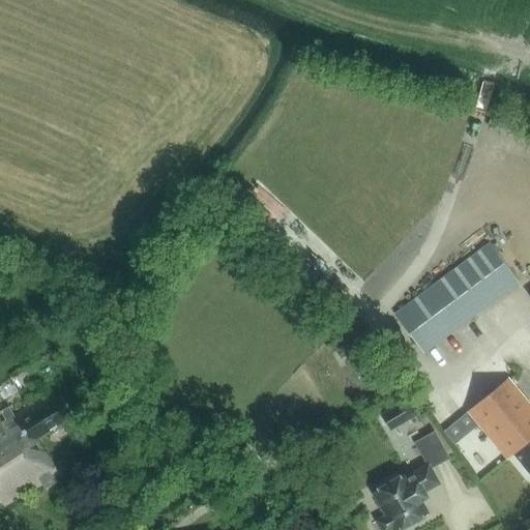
[(423,354),(478,313),(519,283),(491,244),(395,315),(423,354)]
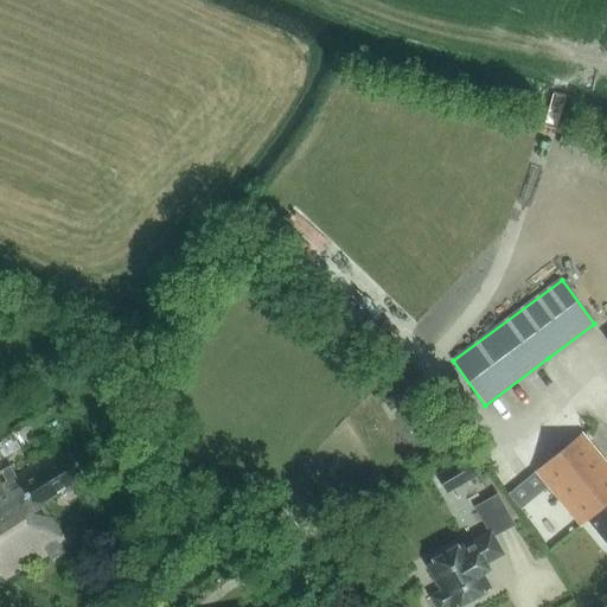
[(606,464),(583,435),(537,473),(549,487),(581,526),(588,519),(604,538),(606,542),(606,464)]
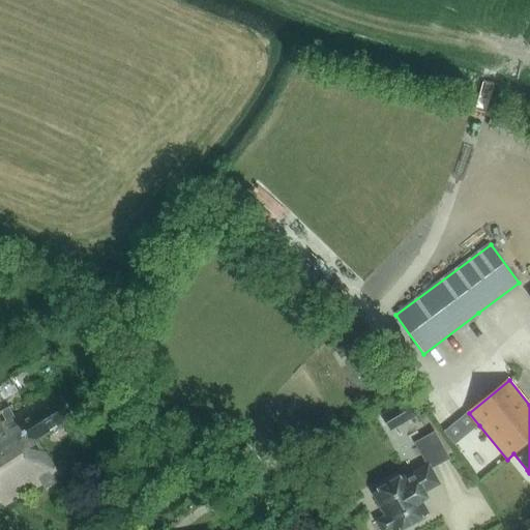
[(36,439),(75,416),(59,391),(15,416),(9,407),(0,412),(0,416),(3,422),(0,423),(0,504),(1,506),(58,473),(36,439)]
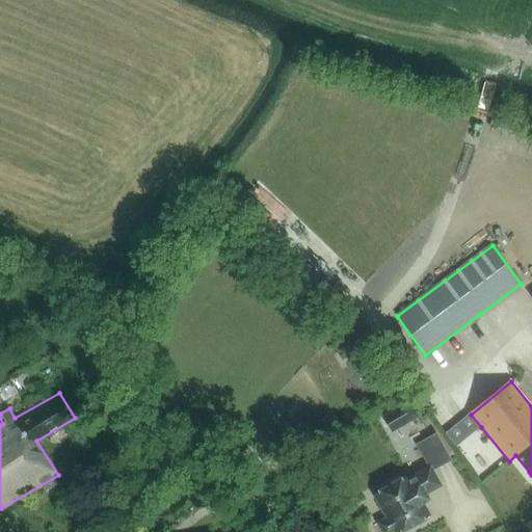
[(418,417),(408,400),(380,417),(391,433),(418,417)]
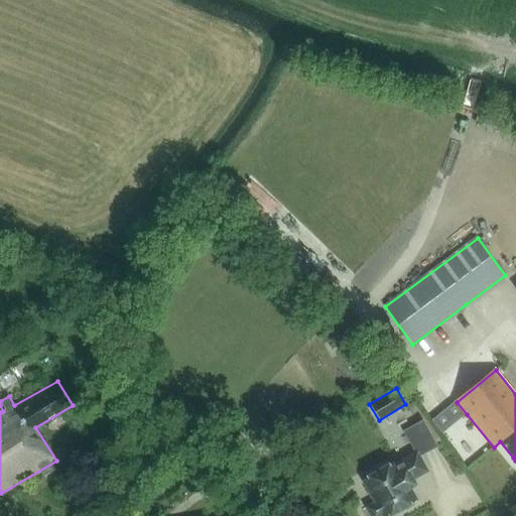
[(428,471),(420,457),(434,448),(420,420),(402,431),(414,454),(397,464),(396,462),(363,480),(375,502),(366,507),(371,515),(388,515),(417,500),(410,487),(416,484),(413,479),(428,471)]
